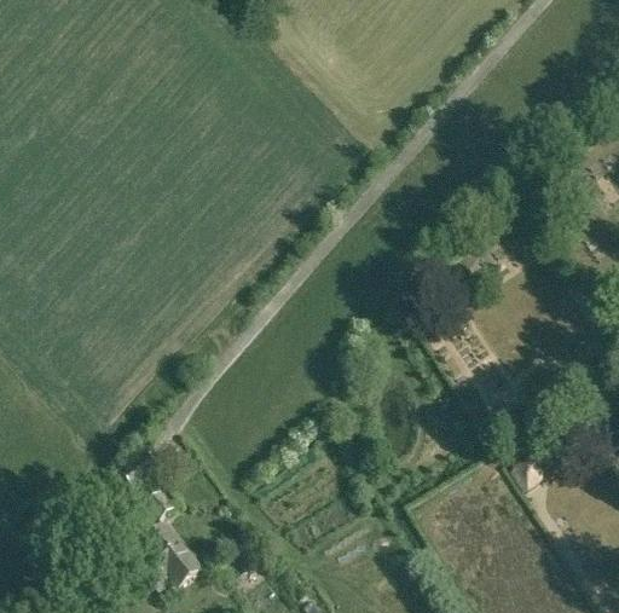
[(510,470),(524,491),(537,485),(543,479),(543,468),(537,460),(527,458),(513,466),(513,468),(510,470)]
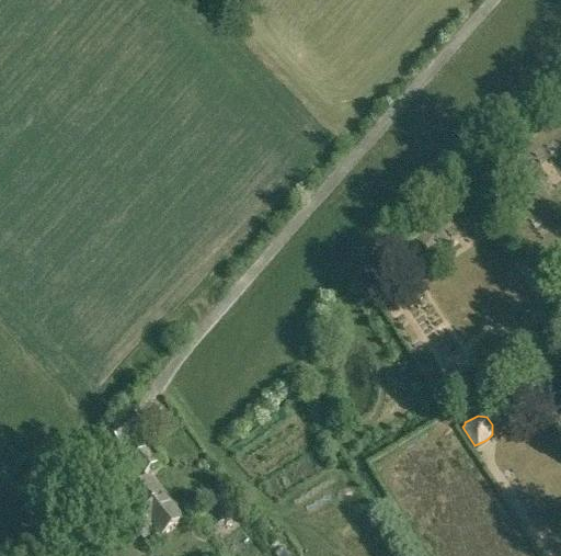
[(134,456),(146,471),(158,461),(146,446),(134,456)]
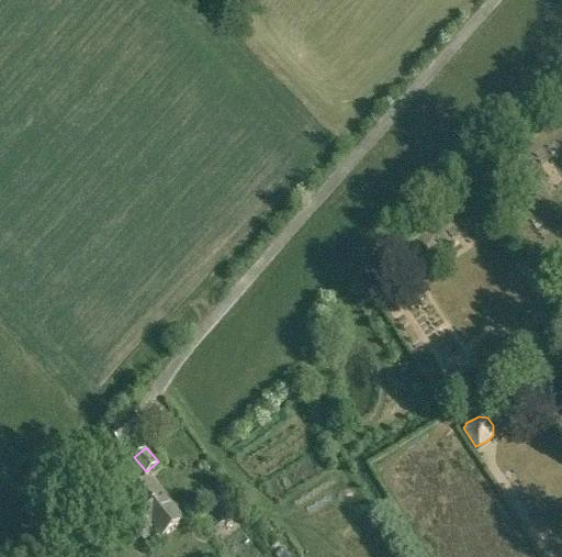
[(121,507),(143,535),(155,525),(160,533),(182,515),(152,476),(130,491),(133,497),(121,507)]
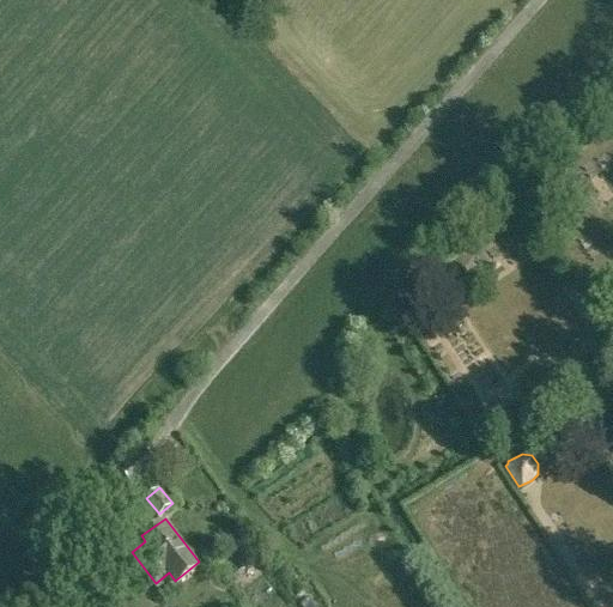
[(249,541),(235,552),(242,562),(252,563),(260,557),(249,541)]
